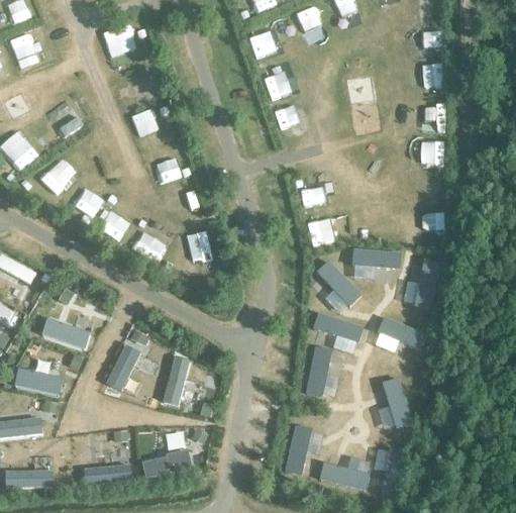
[(401,267),(402,250),(354,248),(353,265),(401,267)]
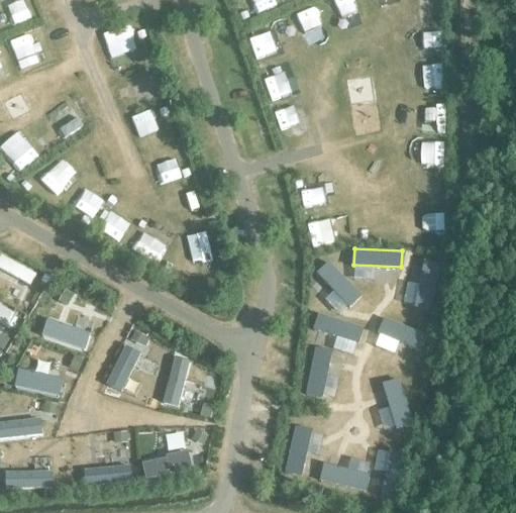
[(35,273),(0,253),(0,268),(14,276),(11,282),(25,290),(35,273)]
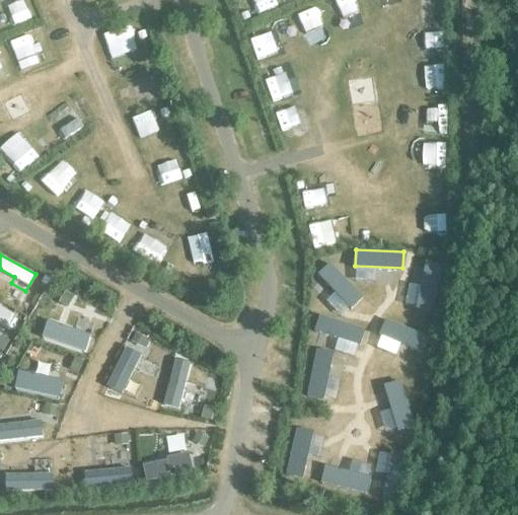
[(417,307),(433,310),(442,264),(426,261),(417,307)]
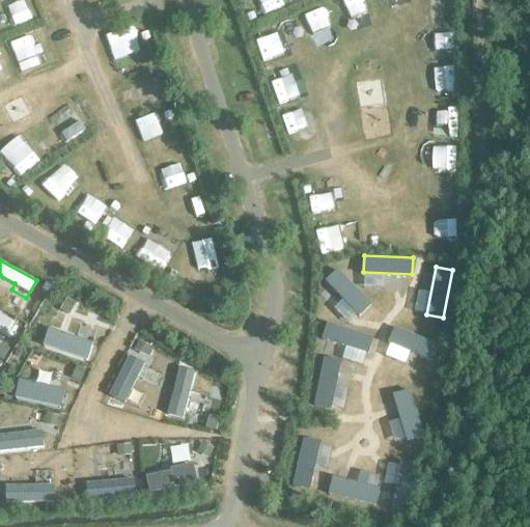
[(360,313),(371,302),(337,268),(326,279),(360,313)]
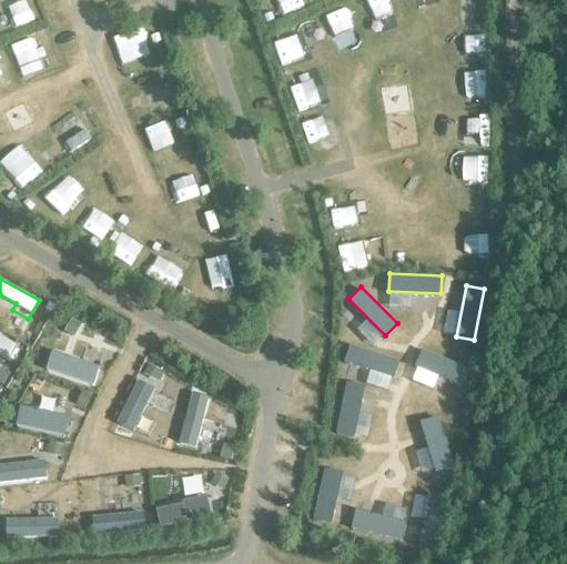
[(0,352),(6,355),(13,342),(0,334),(0,352)]
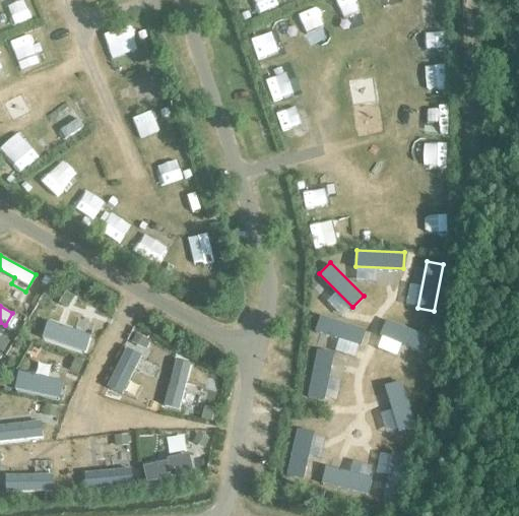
[(319,313),(314,329),(360,342),(365,327),(319,313)]
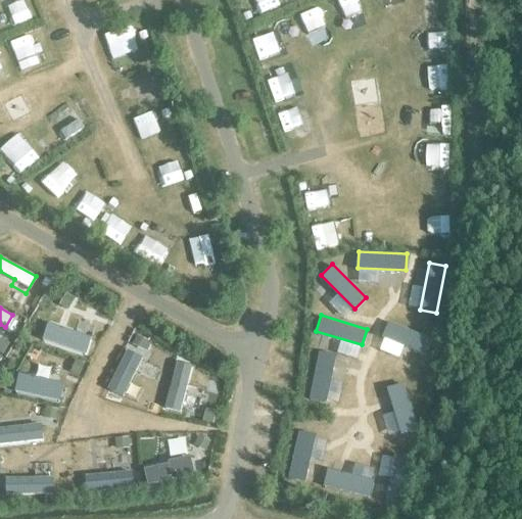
[(388,320),(382,335),(427,352),(433,337),(388,320)]
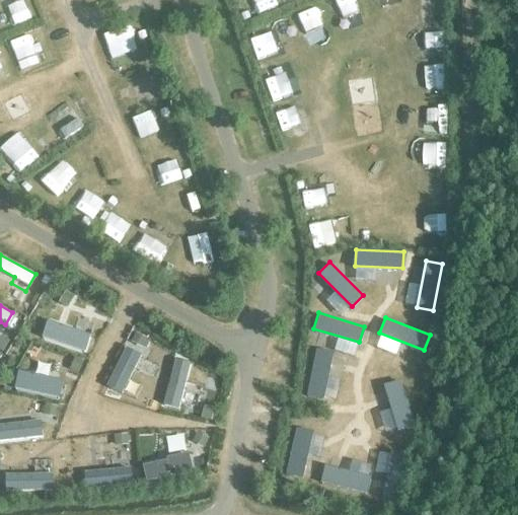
[(90,334),(47,319),(42,336),(85,350),(90,334)]
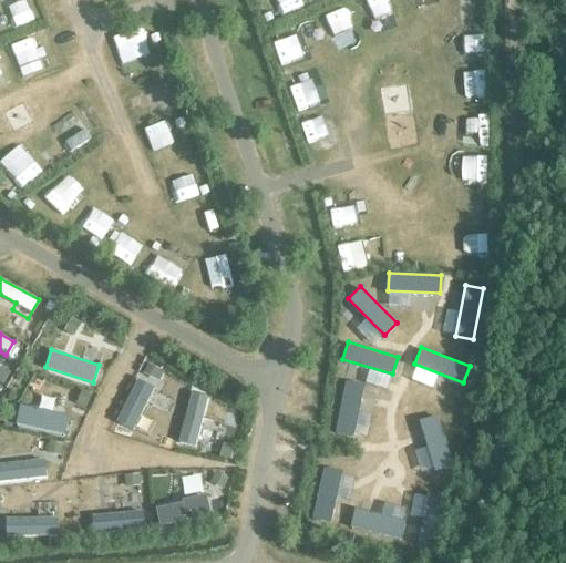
[(154,386),(137,378),(116,419),(133,428),(154,386)]
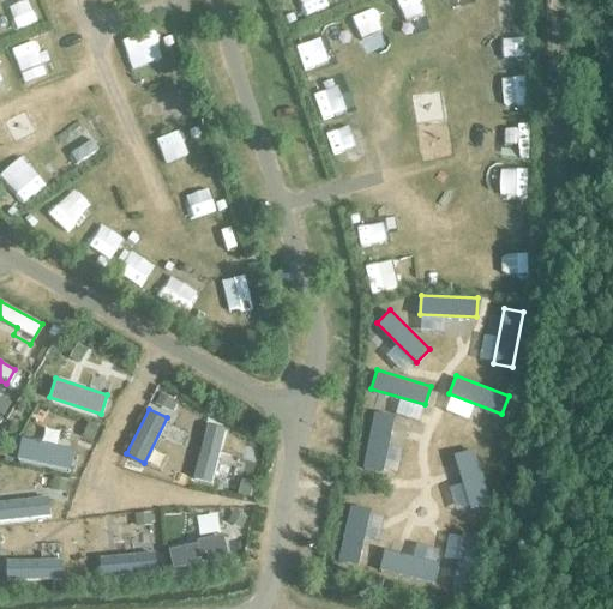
[(395,415),(376,411),(364,465),(383,470),(395,415)]
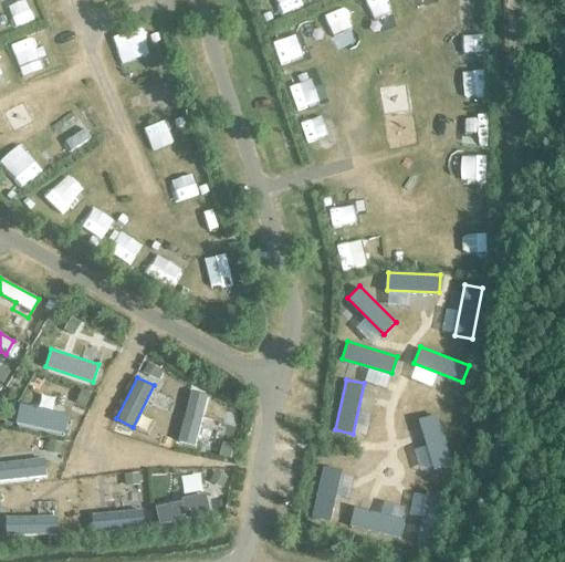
[(207,394),(191,389),(178,439),(195,443),(207,394)]
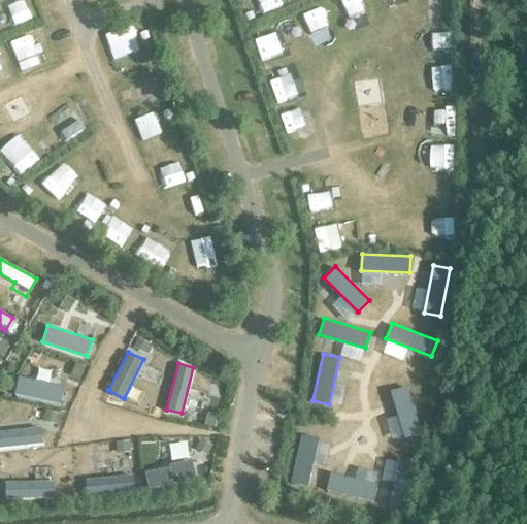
[(64,386),(19,375),(14,393),(60,402),(64,386)]
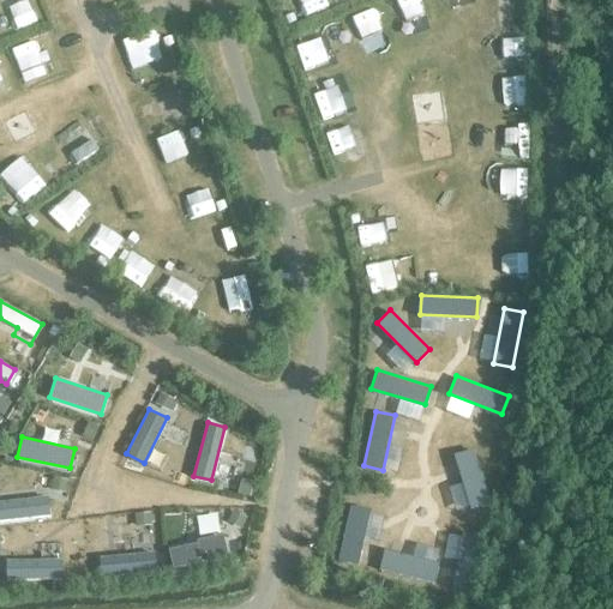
[(473,448),(455,453),(470,507),(488,502),(473,448)]
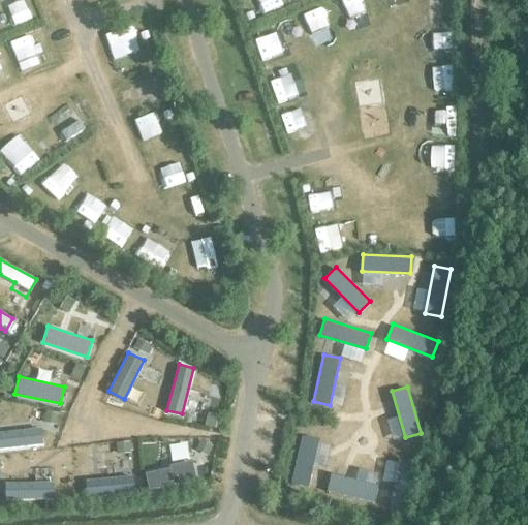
[(0,446),(42,442),(41,426),(0,430),(0,446)]
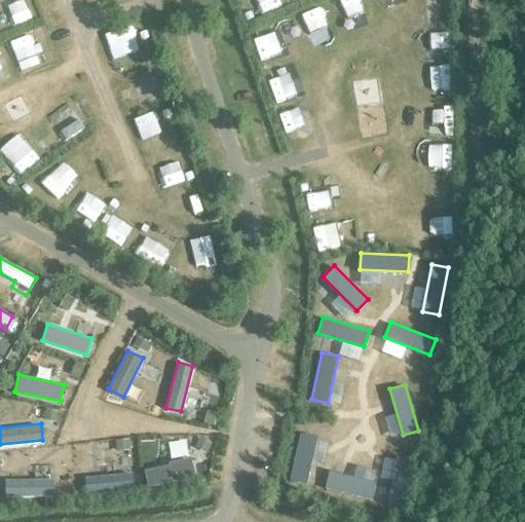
[(316,436),(300,433),(290,480),(306,483),(316,436)]
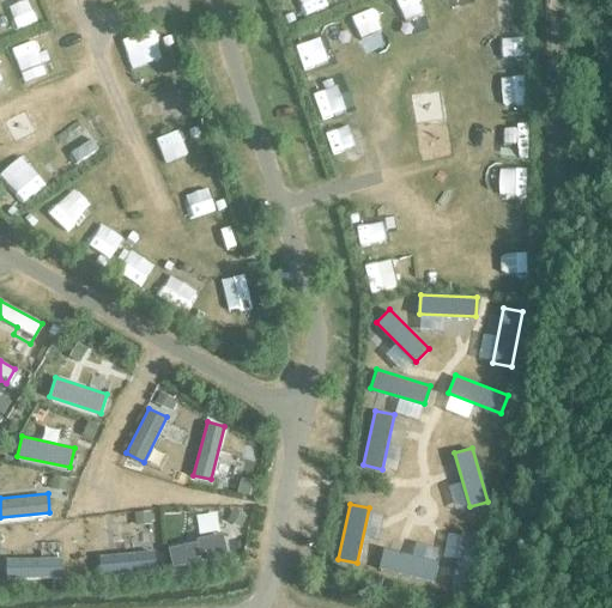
[(198,541),(168,547),(171,566),(228,555),(223,532),(197,537),(198,541)]
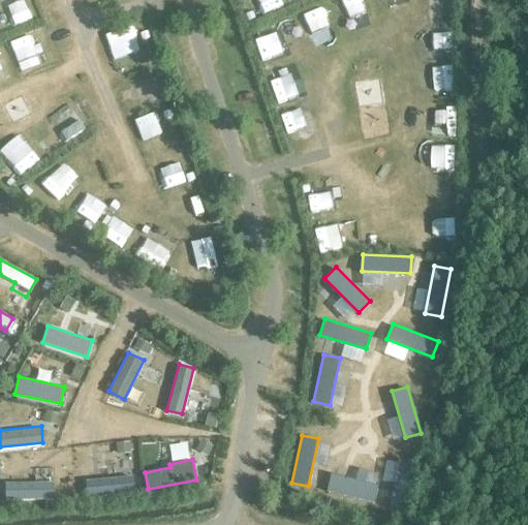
[(415,462),(399,459),(392,507),(408,510),(415,462)]
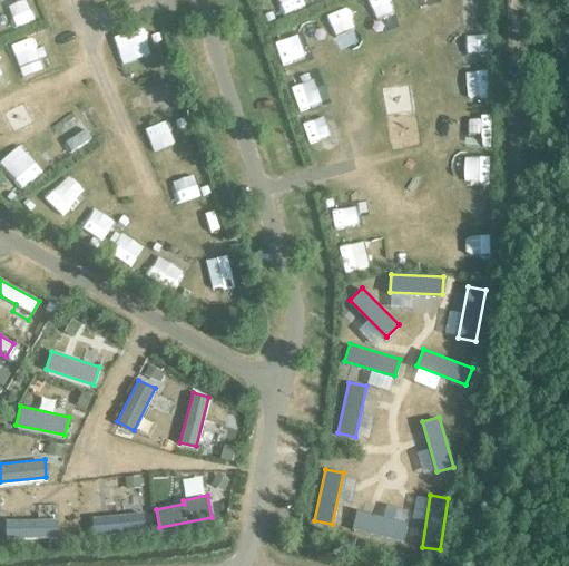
[(356,510),(352,528),(403,539),(406,521),(356,510)]
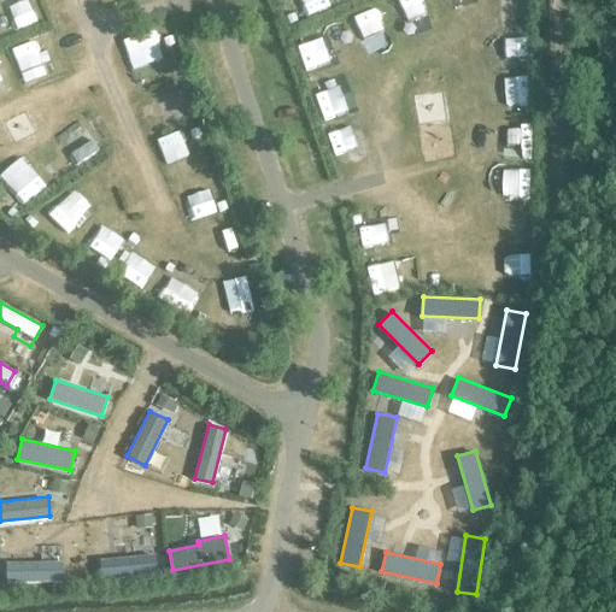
[(156,554),(99,559),(101,578),(157,574),(156,554)]
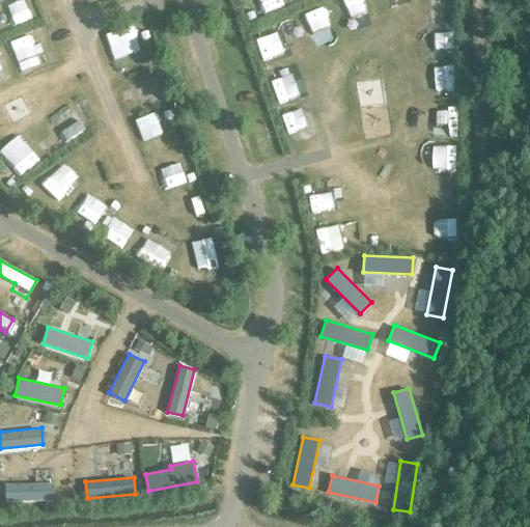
[(52,482),(4,483),(5,500),(53,499),(52,482)]
